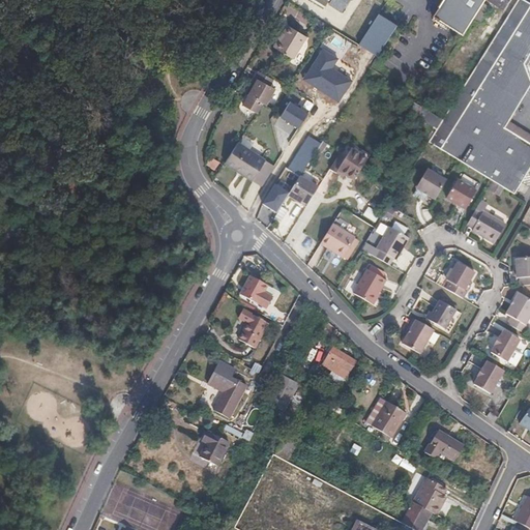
[(305,0),(321,9),(326,0),(305,0)]
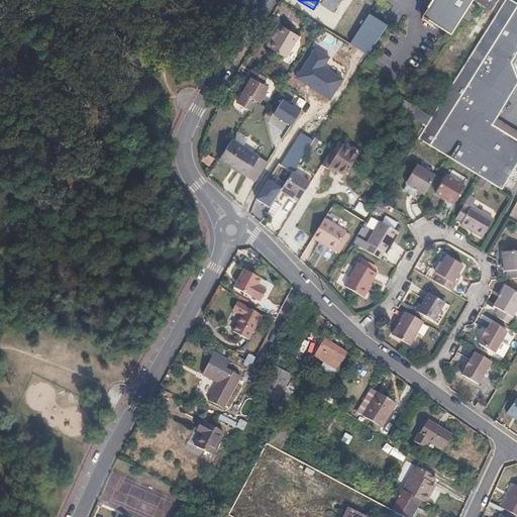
[(516,47),(516,6),(506,0),(502,0),(430,116),(416,139),(445,158),(479,177),(499,189),(516,159),(516,140),(489,122),(493,116),(497,109),(509,90),(515,79),(508,64),(516,47)]
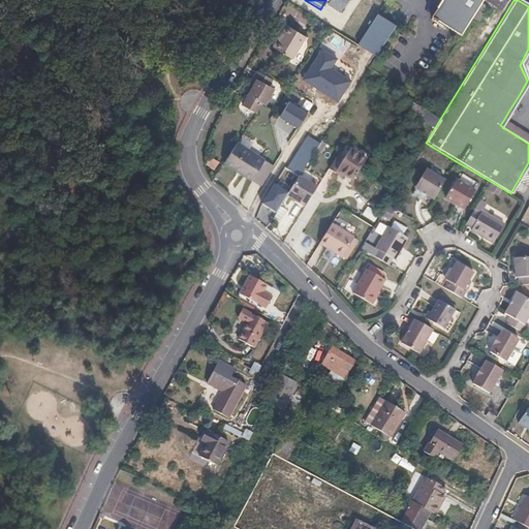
[(438,0),(428,17),(458,35),(475,7),(479,0),(438,0)]
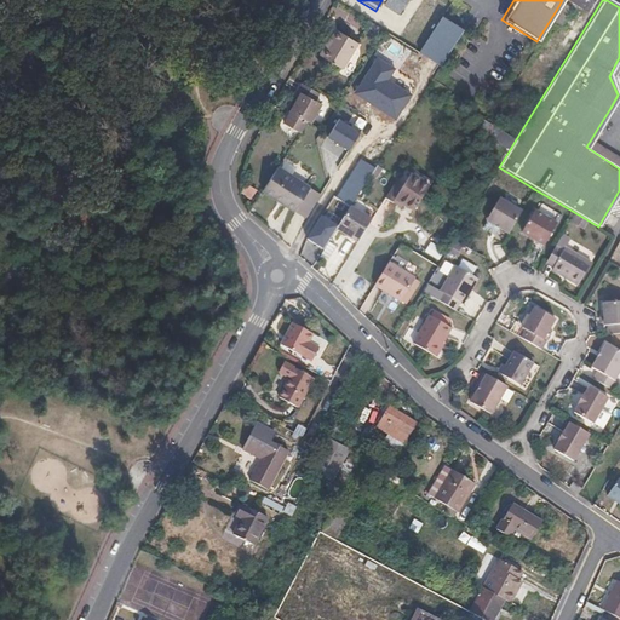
[(562,0),(557,9),(570,17),(583,10),(585,12),(591,0),(562,0)]
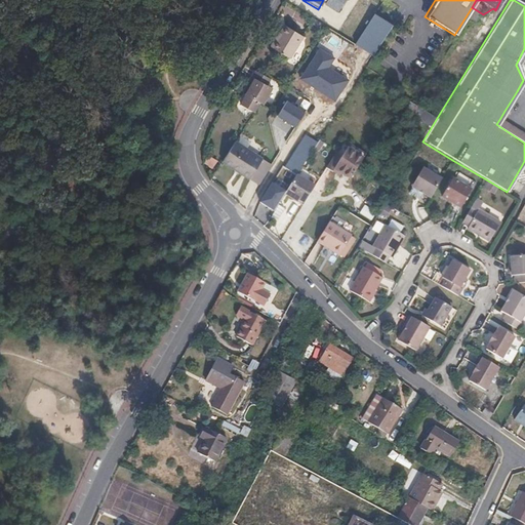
[(283,28),(270,50),(289,62),(303,39),(283,28)]
